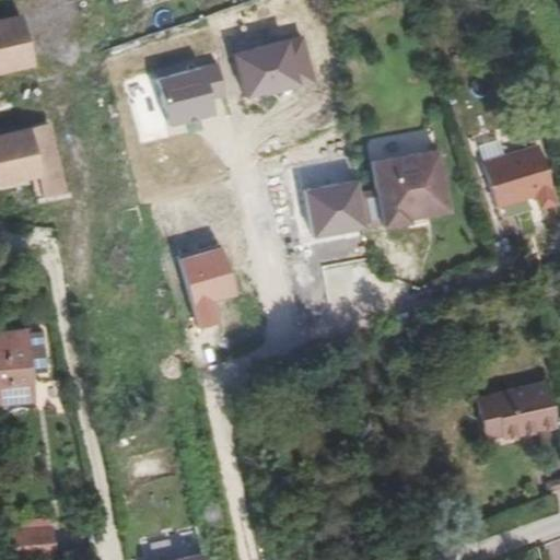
[(0,22),(0,74),(35,67),(24,18),(0,22)]
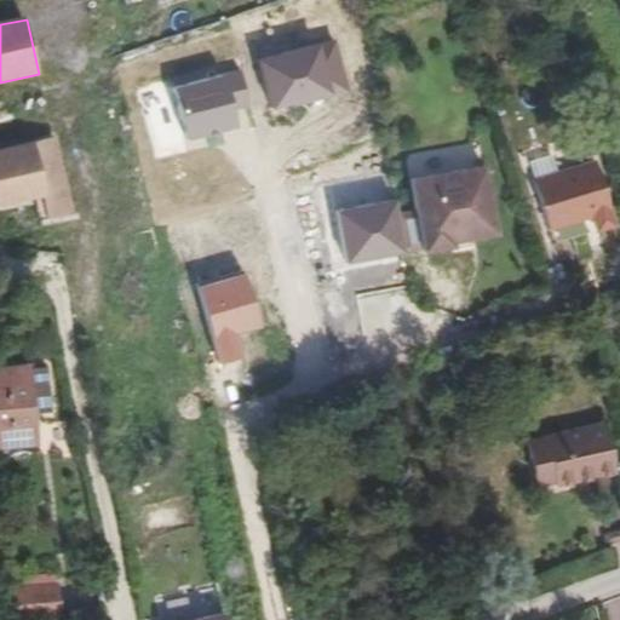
[(262,61),(276,113),(351,91),(337,40),(262,61)]
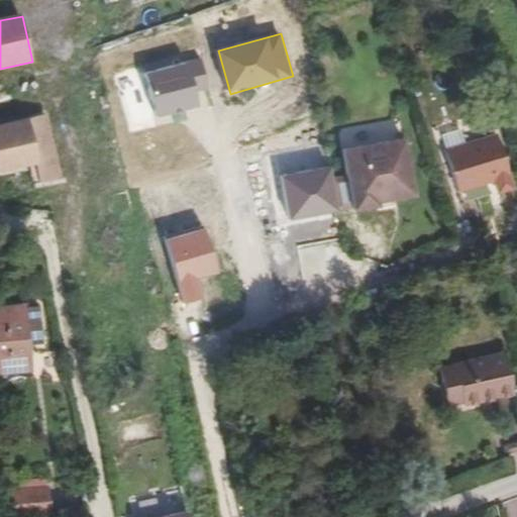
[(146,76),(157,114),(198,104),(195,92),(205,89),(199,63),(146,76)]
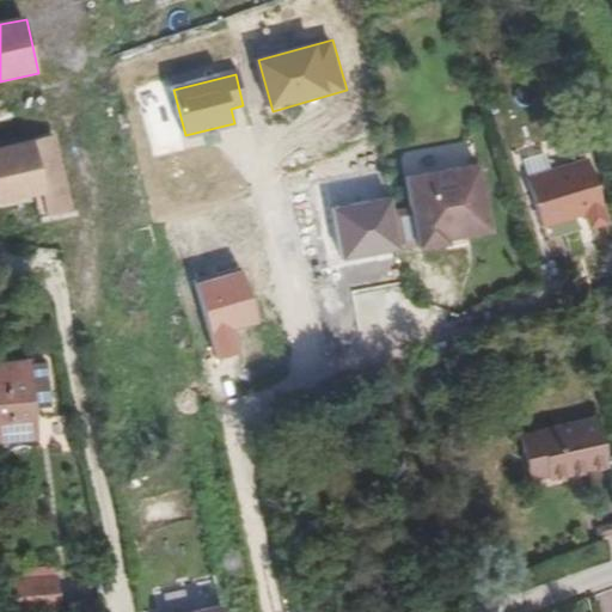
[(0,202),(36,194),(44,224),(77,215),(56,136),(0,151),(0,202)]
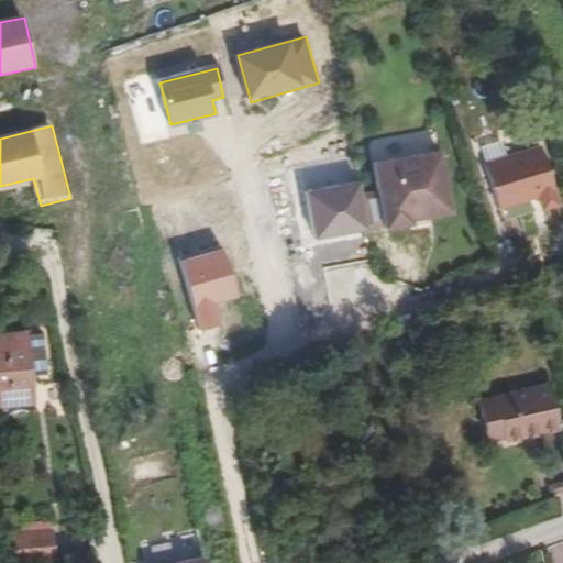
[(416,153),(411,134),(370,144),(373,162),(416,153)]
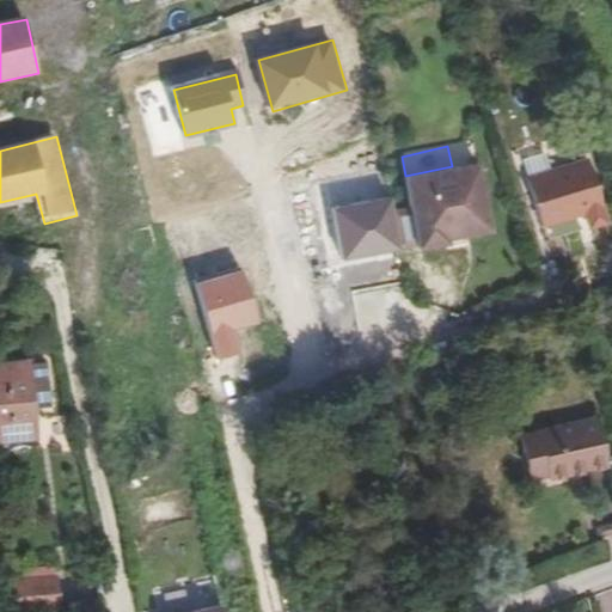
[(579,159),(518,177),(538,240),(599,221),(579,159)]
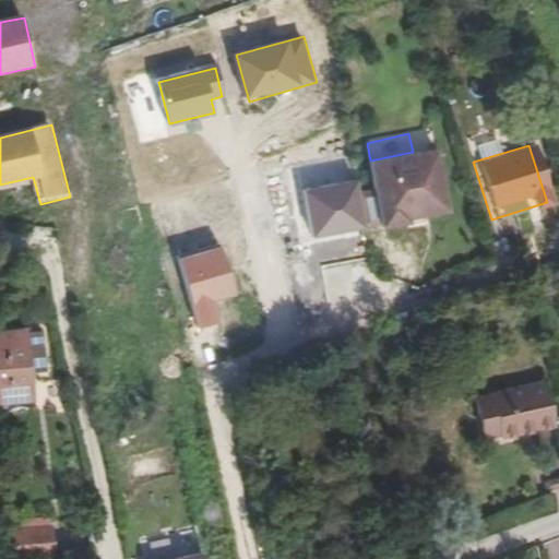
[(363,194),(369,227),(384,224),(384,228),(412,223),(409,213),(425,211),(426,215),(450,211),(439,151),(373,164),(379,191),(363,194)]
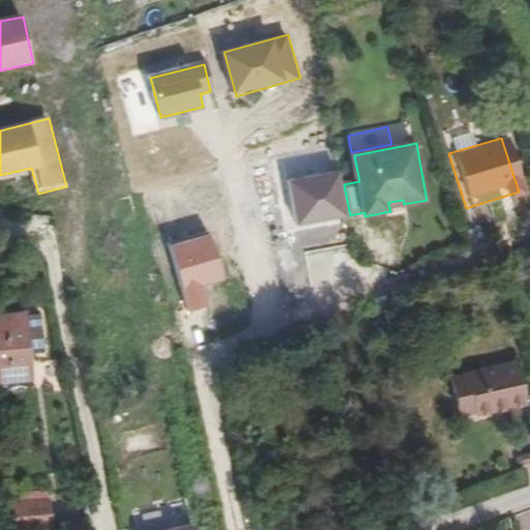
[(350,215),(344,184),(341,170),(289,180),(298,226),(350,215)]
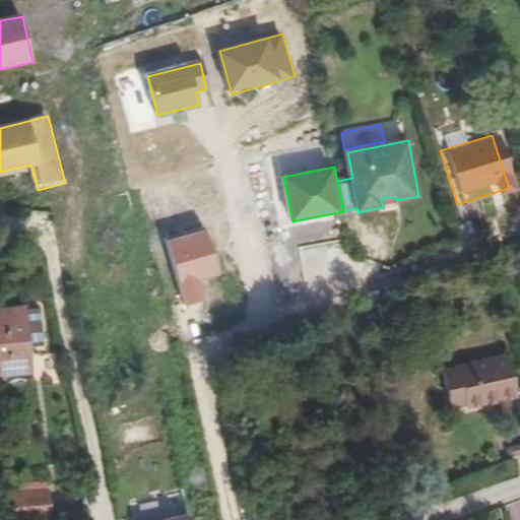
[(381,198),(383,207),(397,205),(396,200),(395,196),(381,198)]
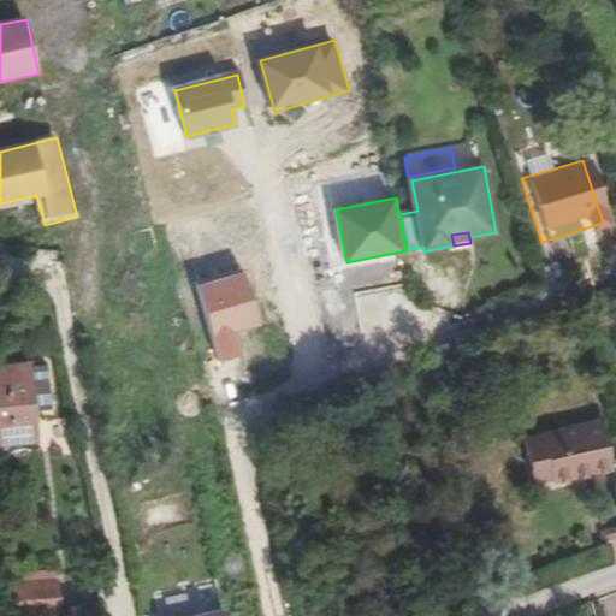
[(194,283),(215,360),(241,353),(234,327),(254,321),(240,270),(194,283)]
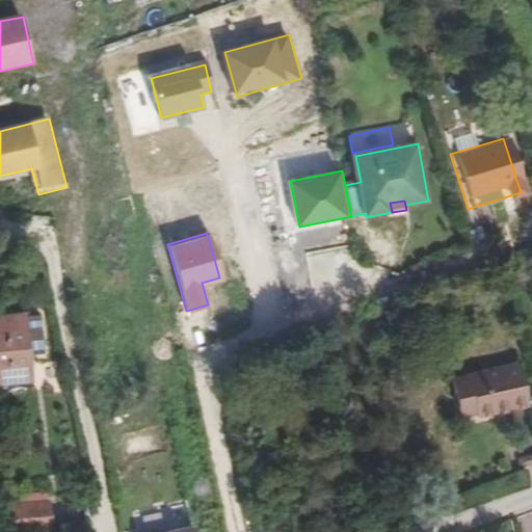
[(0,308),(0,364),(20,363),(18,344),(31,341),(27,306),(0,308)]
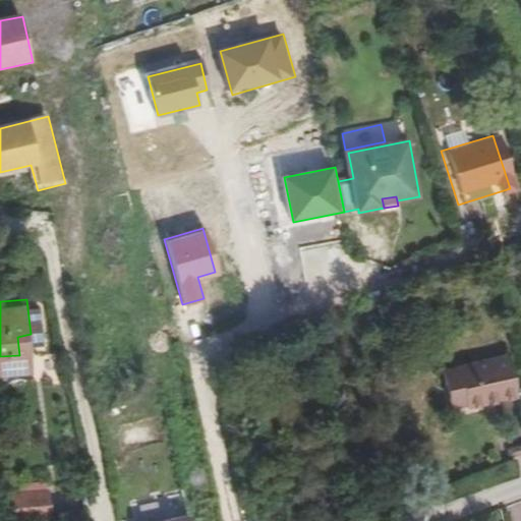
[(437,371),(441,389),(456,385),(461,404),(462,407),(512,394),(502,354),(437,371)]
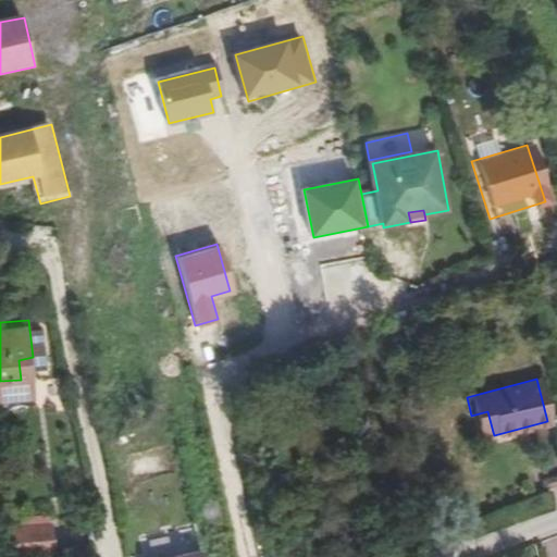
[(487,411),(471,416),(477,436),(493,432),(487,411)]
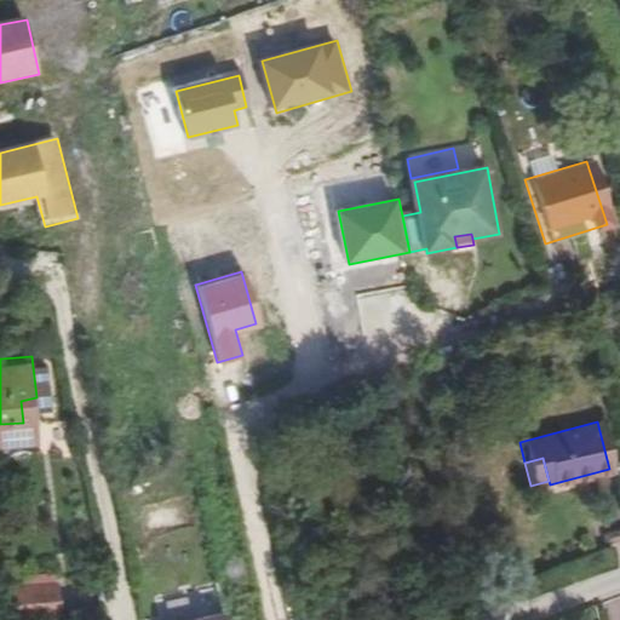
[(56,586),(16,591),(21,619),(30,619),(62,614),(56,586)]
